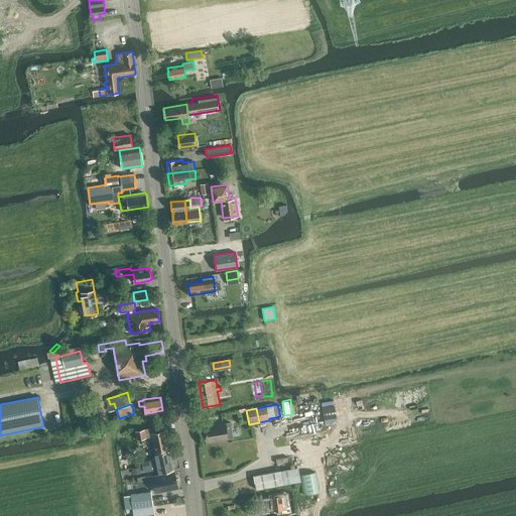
[(235,436),(230,421),(226,422),(231,437),(235,436)]
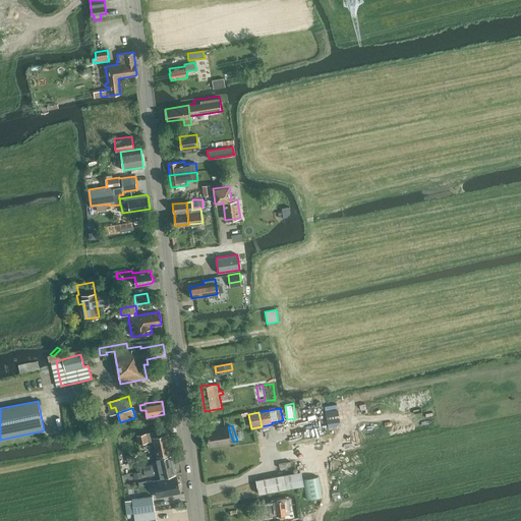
[(207,430),(210,446),(230,443),(228,427),(207,430)]
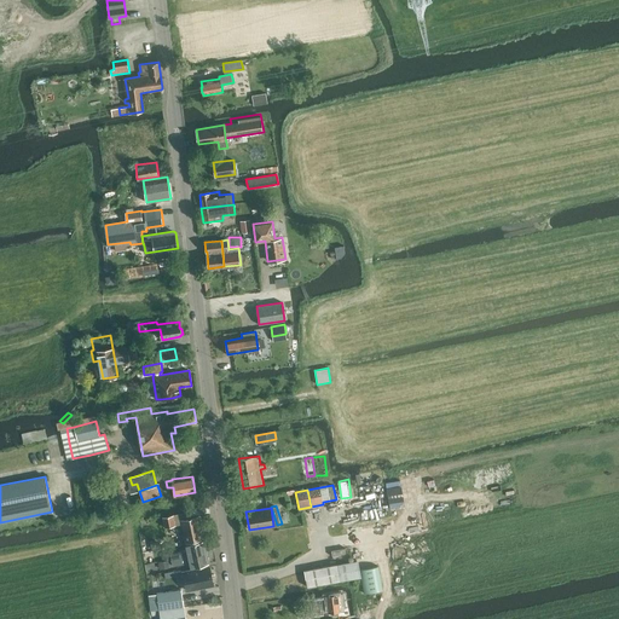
[(181,534),(184,533),(185,542),(203,538),(198,516),(194,518),(191,510),(163,516),(165,527),(181,524),(183,528),(180,528),(181,534)]
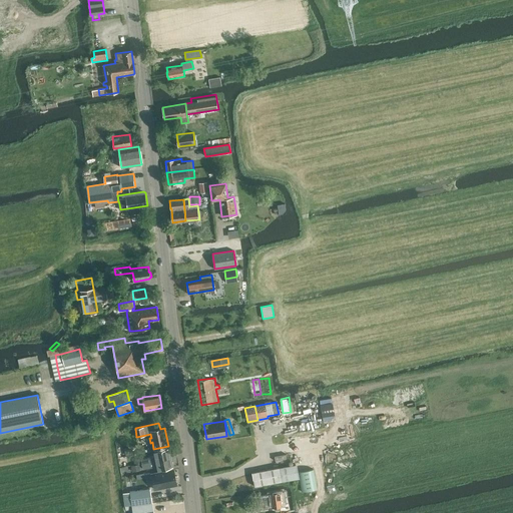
[(141,459),(142,464),(171,458),(169,448),(154,452),(155,458),(148,459),(148,458),(141,459)]
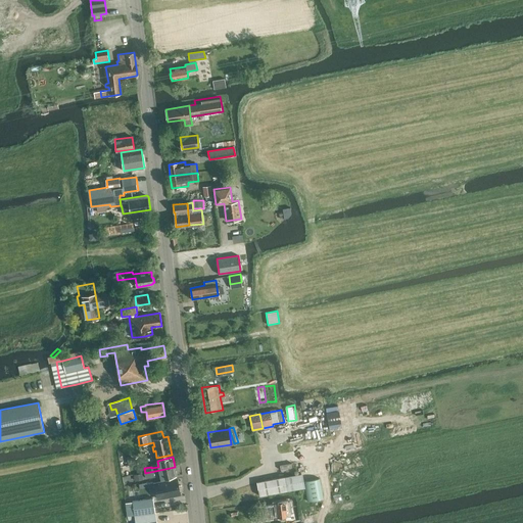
[(143,473),(137,474),(131,475),(132,481),(146,479),(153,477),(157,476),(157,474),(159,474),(161,479),(177,476),(175,467),(145,473),(143,473)]
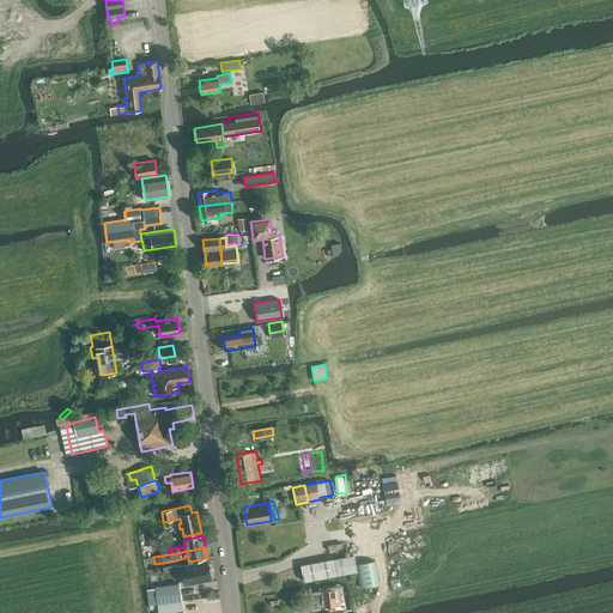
[(356,554),(334,558),(301,565),(304,581),(358,571),(356,554)]
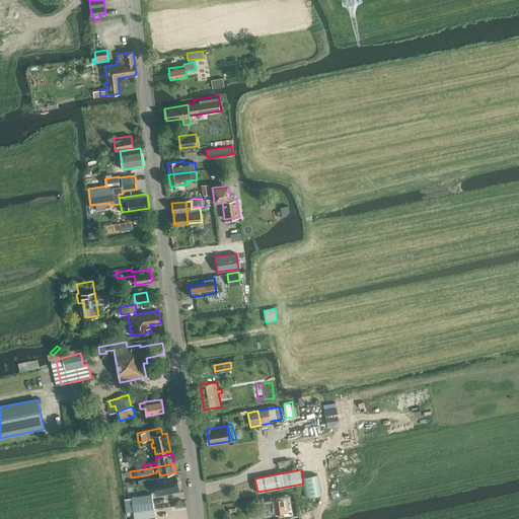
[(156,495),(178,491),(175,474),(153,479),(156,495)]
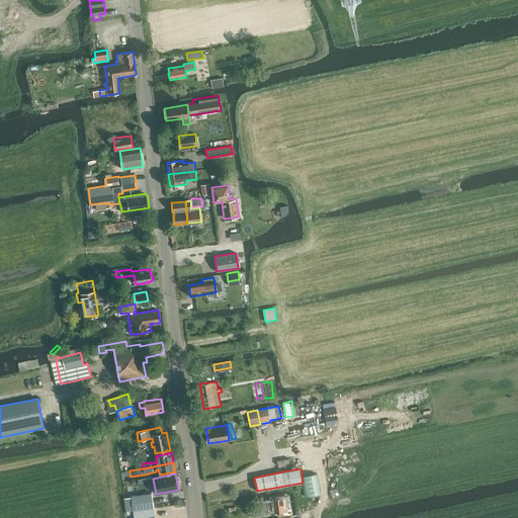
[(305,496),(316,495),(316,486),(304,487),(305,496)]
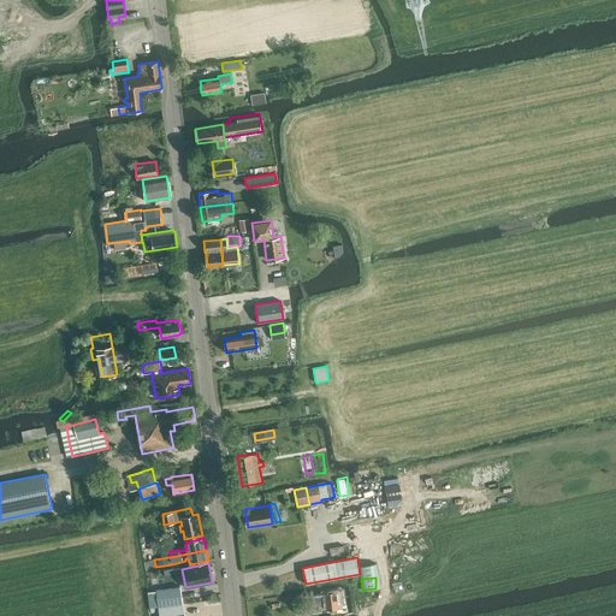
[(157,590),(148,592),(150,606),(159,606),(183,604),(181,587),(157,590)]
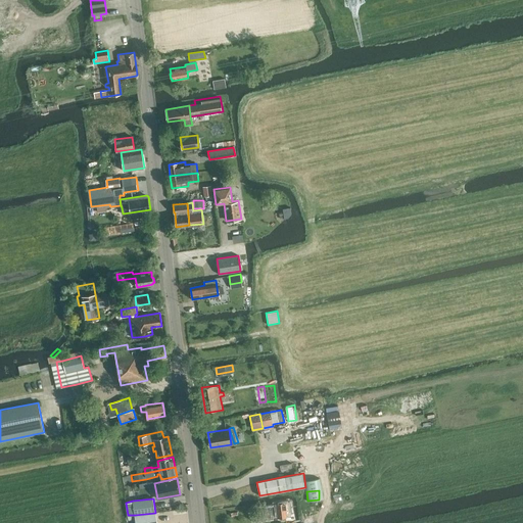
[(277,505),(279,516),(292,514),(290,502),(277,505)]
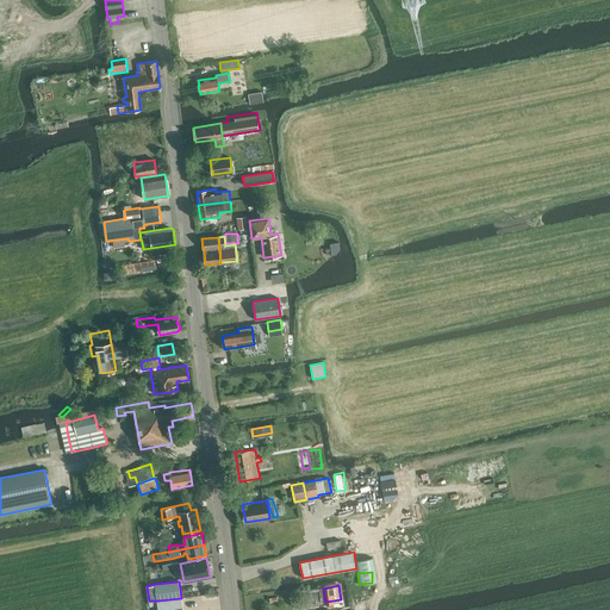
[(182,609),(181,598),(157,601),(157,609),(182,609)]
